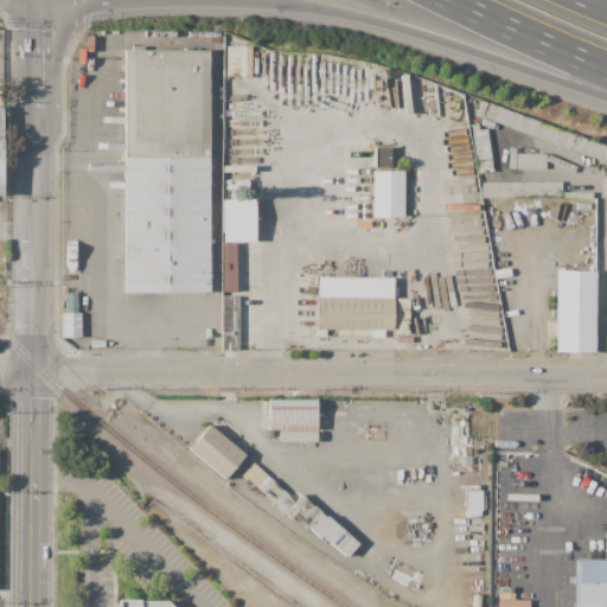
[(251,45),(251,77),(227,77),(227,45),(251,45)]
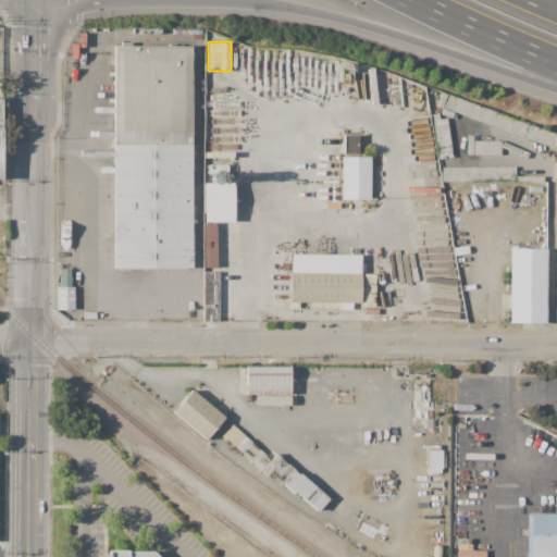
[(192,144),(114,145),(114,46),(192,46),(192,144)]
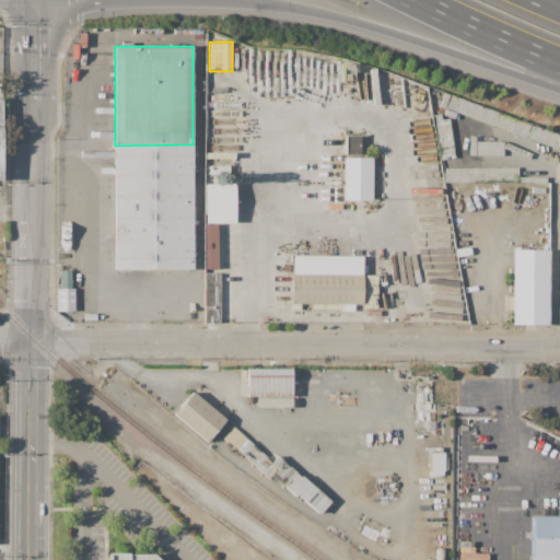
[(444,93),(559,136),(559,142),(558,149),(439,106),(444,93)]
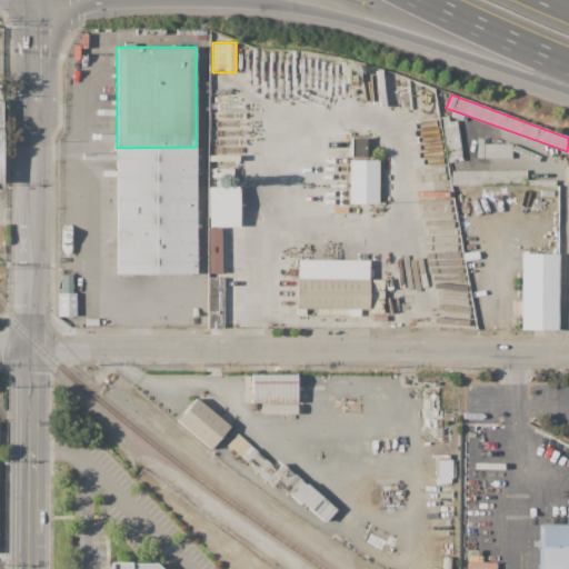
[(456,120),(462,160),(448,162),(442,122),(456,120)]
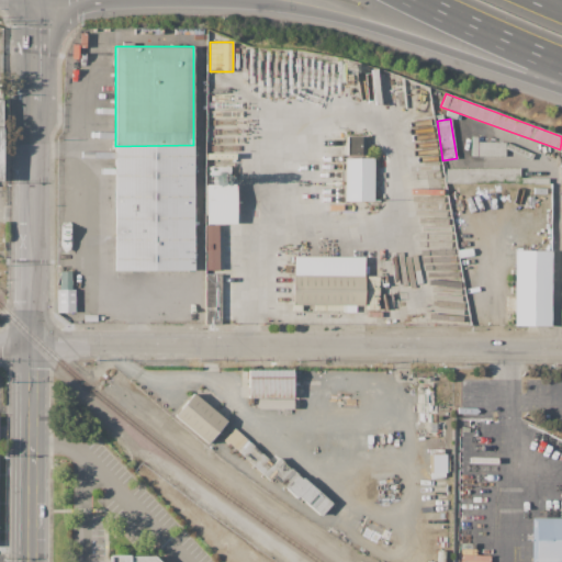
[(374,202),(345,201),(346,157),(347,157),(347,136),(361,136),(361,157),(374,157),(374,202)]
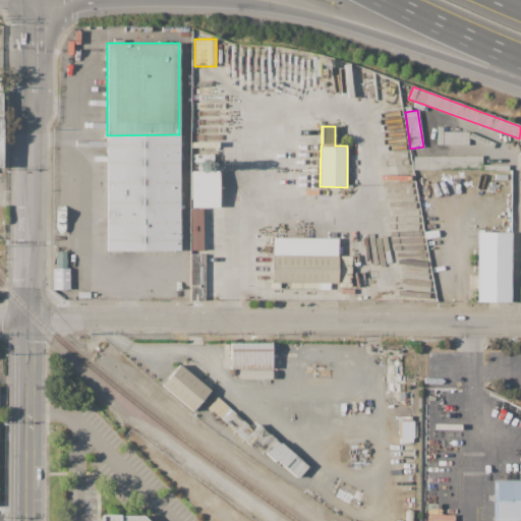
[(437,145),(438,126),(443,126),(443,131),(468,132),(468,145),(437,145)]
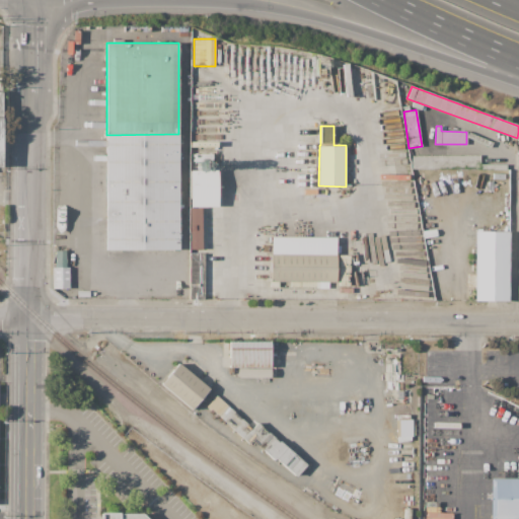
[(469,132),(493,142),(491,147),(466,137),(469,132)]
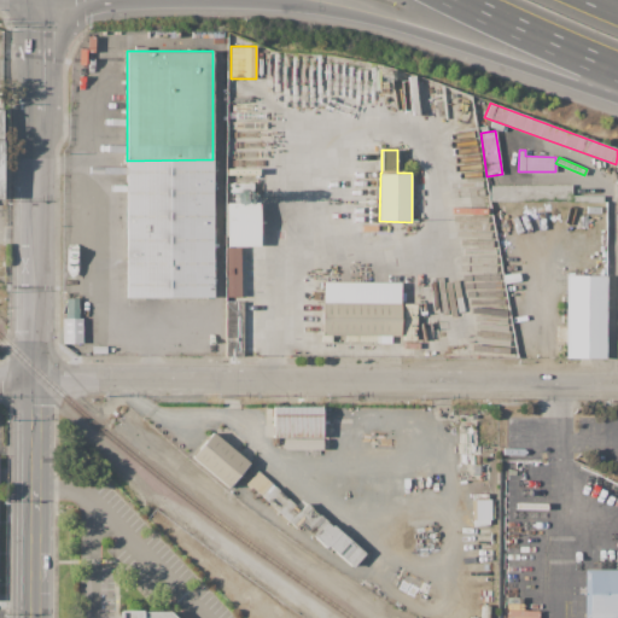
[(214,297),(128,298),(127,161),(213,159),(214,297)]
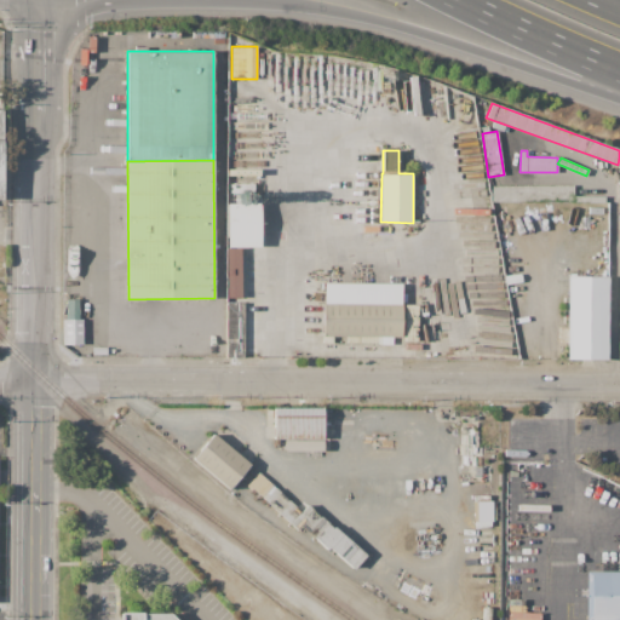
[(254,183),(254,193),(233,194),(233,183),(254,183)]
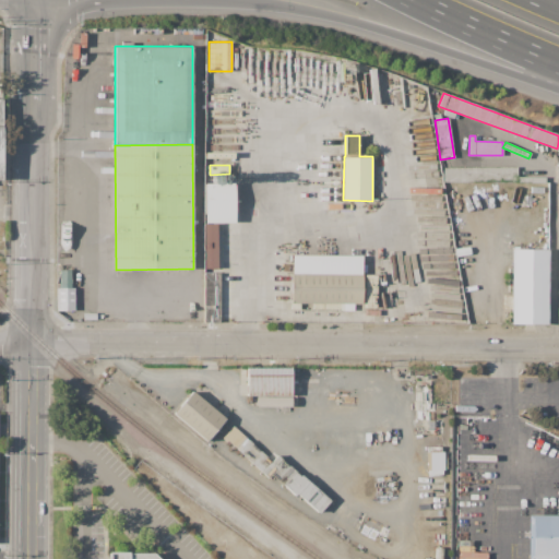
[(443,168),(518,167),(518,177),(518,181),(443,182),(443,168)]
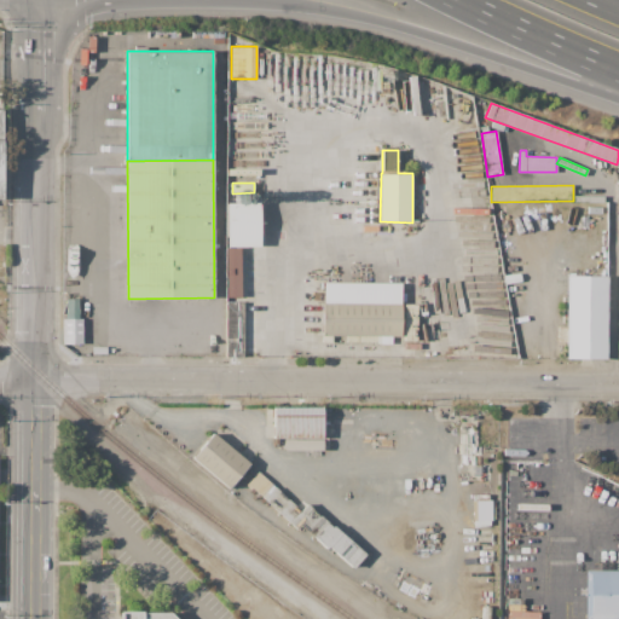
[(260,247),(227,247),(226,203),(260,203),(260,247)]
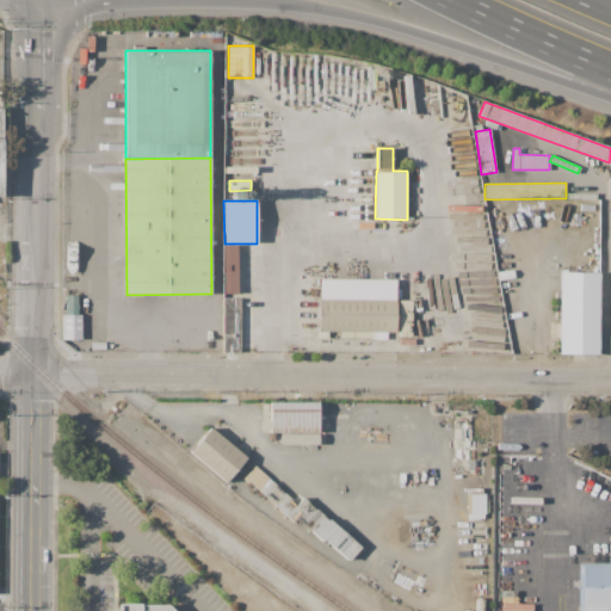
[(238,292),(224,292),(224,246),(234,246),(234,266),(238,266),(238,292)]
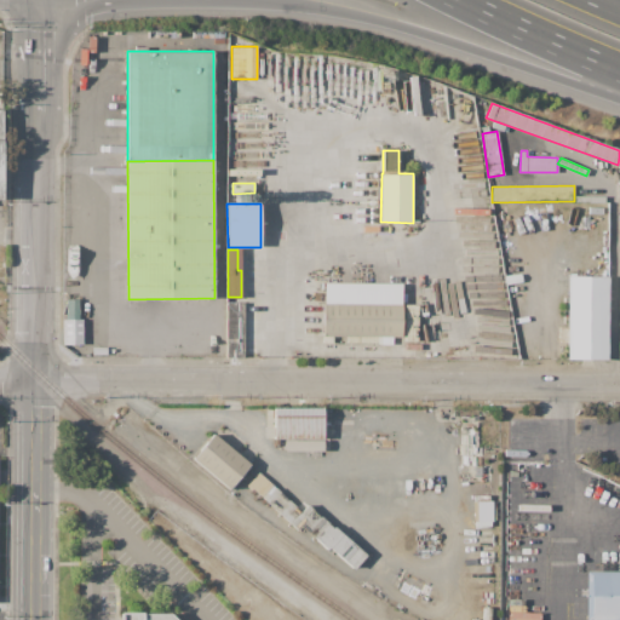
[(609,360),(568,359),(568,343),(557,343),(557,327),(568,327),(568,275),(610,276),(609,360)]
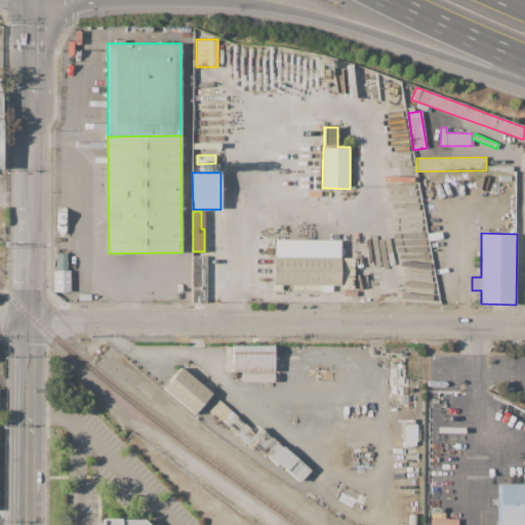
[(340,240),(340,285),(332,285),(332,290),(324,290),(324,285),(320,285),(320,290),(293,290),(293,285),(282,285),(282,290),(274,290),(274,240),(340,240)]
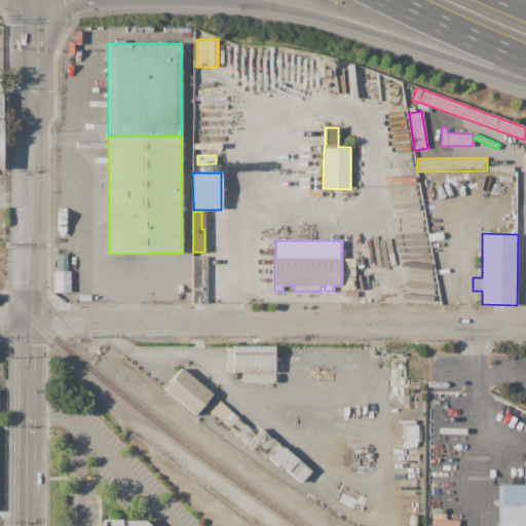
[(192,256),(207,256),(207,303),(192,303),(192,256)]
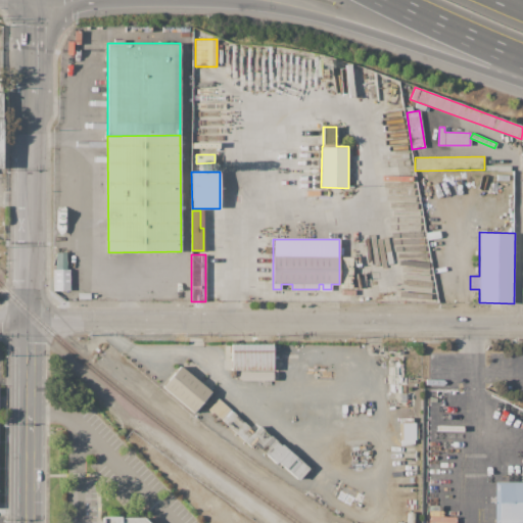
[(341,256),(352,256),(352,287),(341,287),(341,256)]
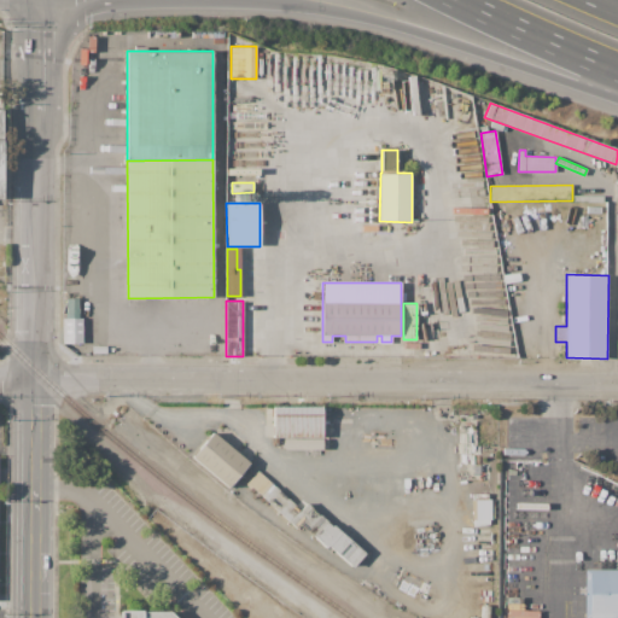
[(82,319),(81,344),(63,344),(64,318),(82,319)]
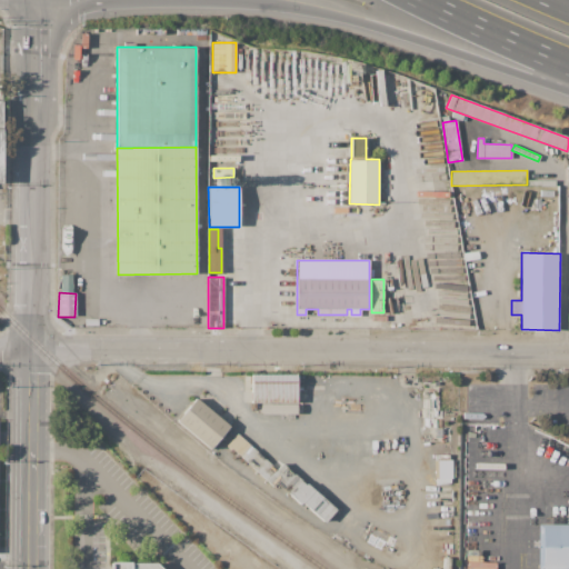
[(297,375),(297,402),(251,402),(251,375),(297,375)]
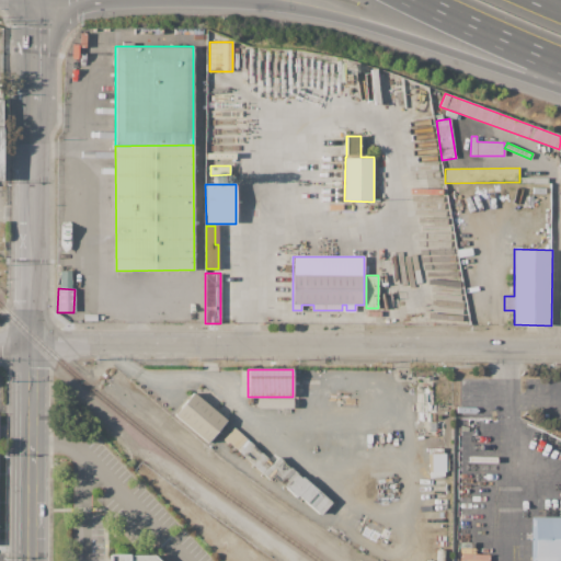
[(193,392),(227,420),(207,443),(174,415),(193,392)]
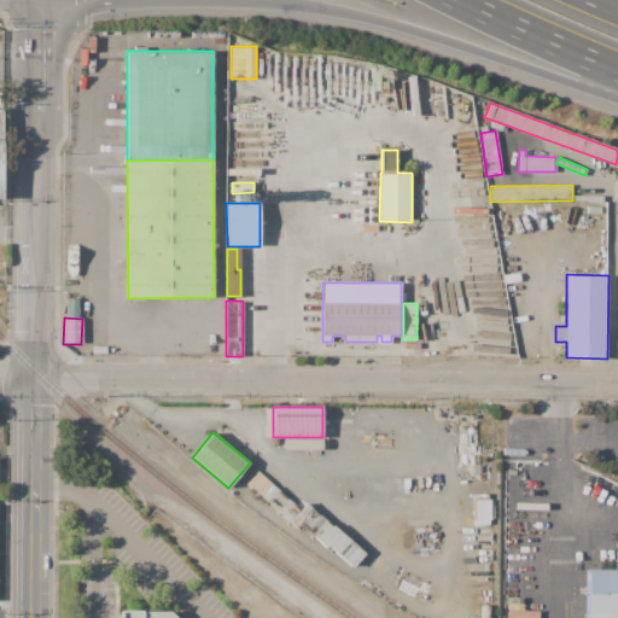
[(301,509),(290,522),(246,483),(257,471),(301,509)]
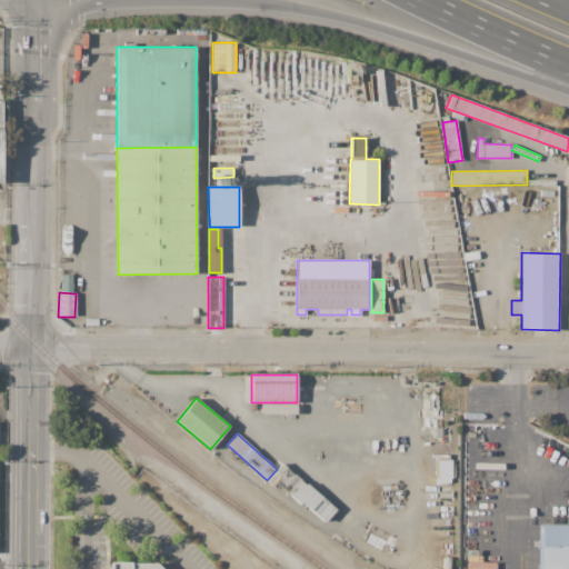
[(301,480),(289,495),(276,482),(272,486),(267,480),(277,469),(282,462),(301,480)]
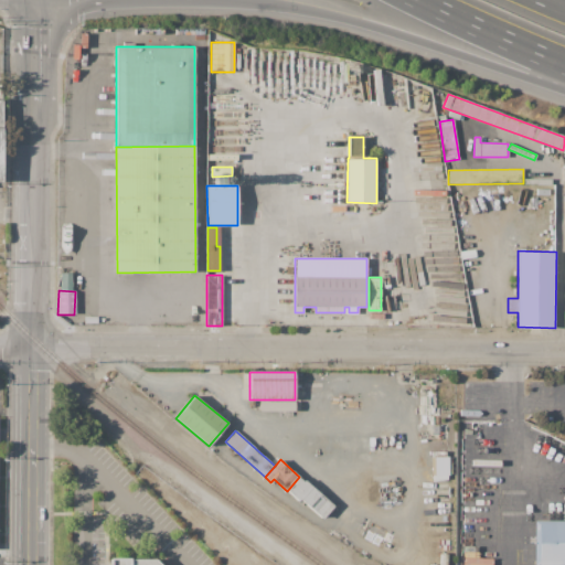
[(333,505),(321,519),(299,499),(298,501),(287,491),(299,477),(304,481),(305,480),(333,505)]
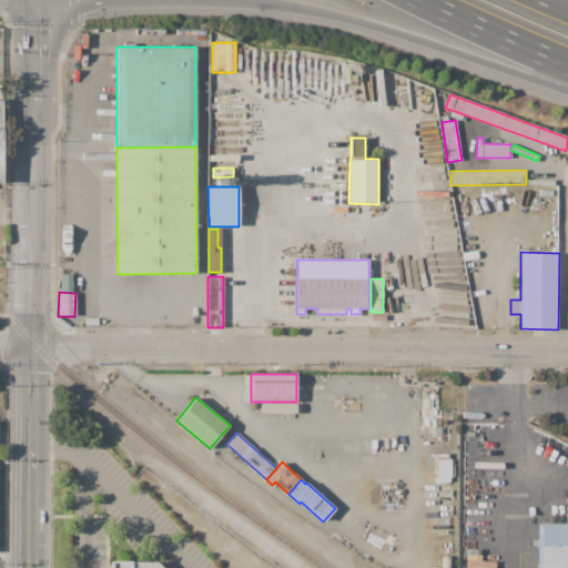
[(567,524),(567,567),(537,567),(537,524),(567,524)]
